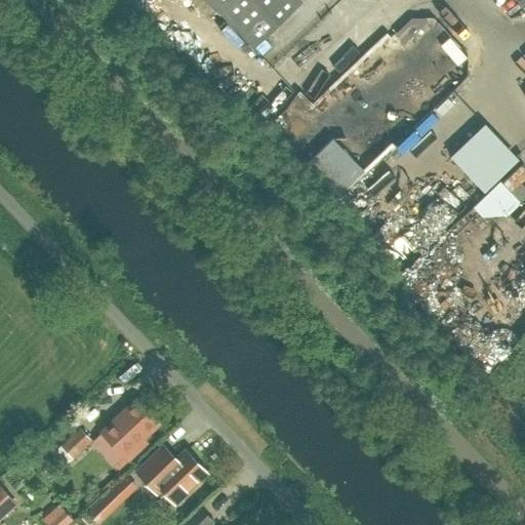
[(209,0),(254,47),(303,1),(300,0),(209,0)]
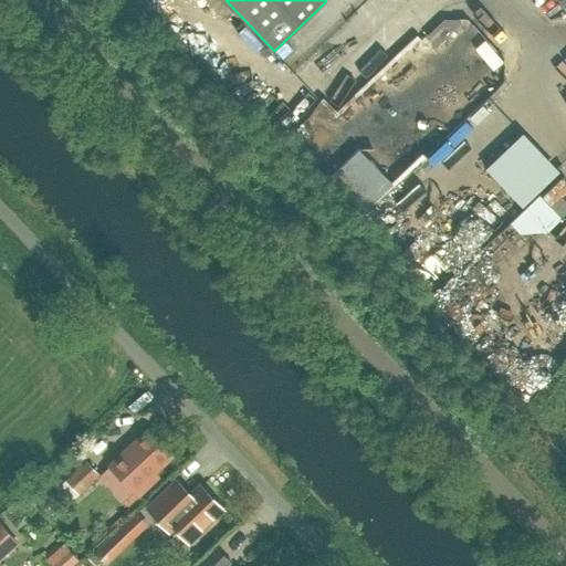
[(458,20),(444,21),(427,38),(436,48),(461,23),(458,20)]
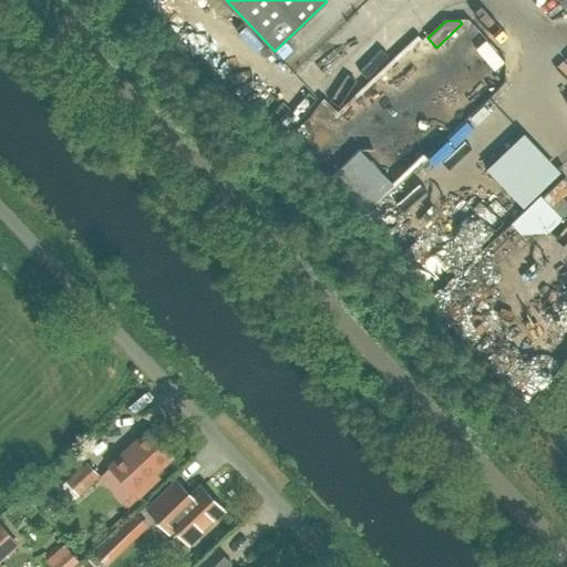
[(354,133),(440,59),(419,34),(333,109),(354,133)]
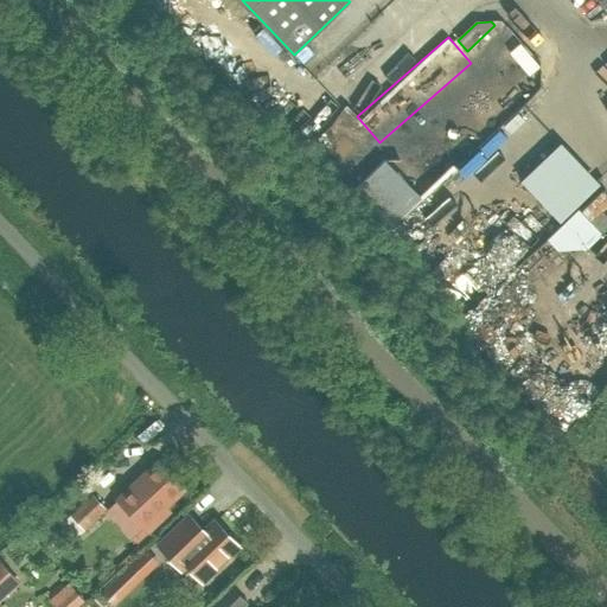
[(523,126),(515,117),(494,136),(504,145),(523,126)]
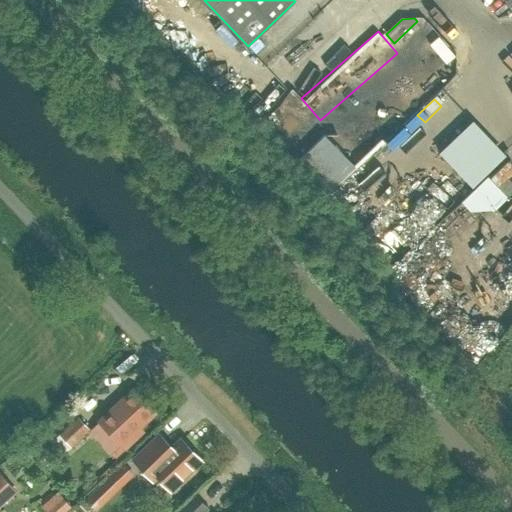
[(133,390),(100,422),(125,448),(143,431),(139,427),(155,412),(133,390)]
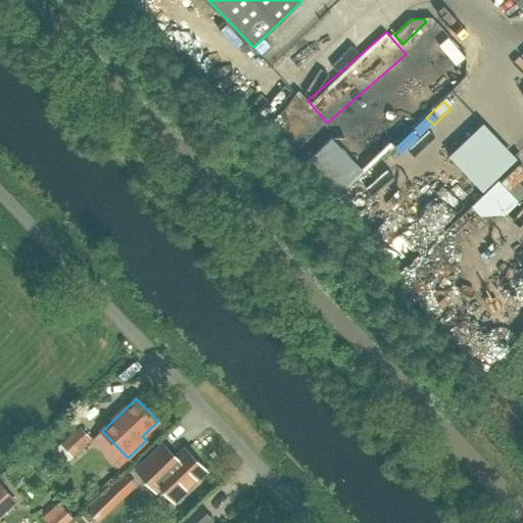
[(93,439),(79,425),(51,453),(63,466),(93,439)]
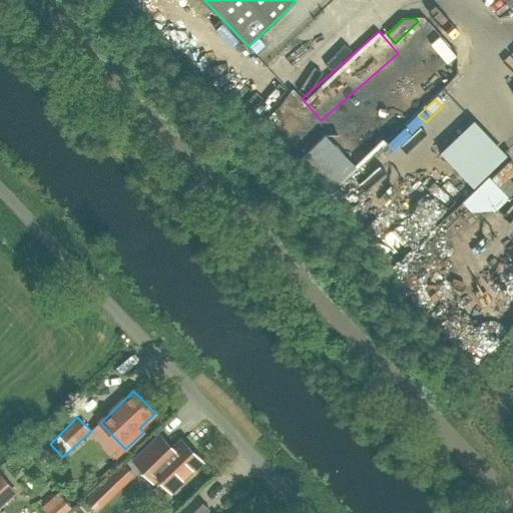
[(202,463),(181,440),(172,449),(159,436),(132,462),(152,483),(156,478),(170,493),(202,463)]
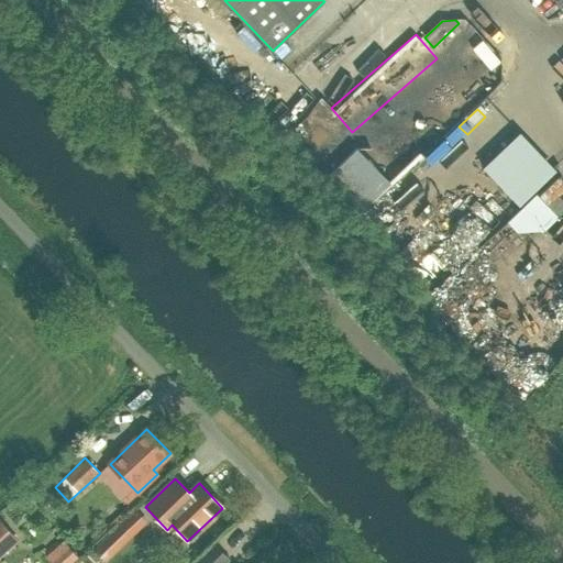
[(106,562),(147,521),(135,508),(92,550),(106,562)]
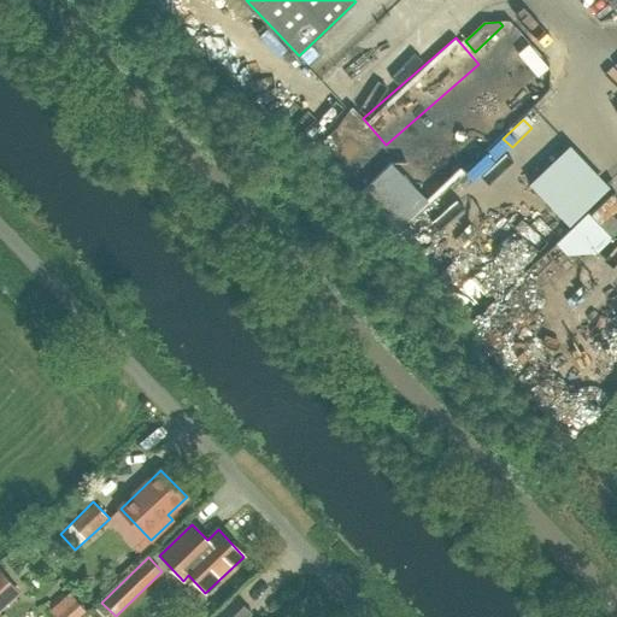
[(0,605),(17,591),(0,573),(0,605)]
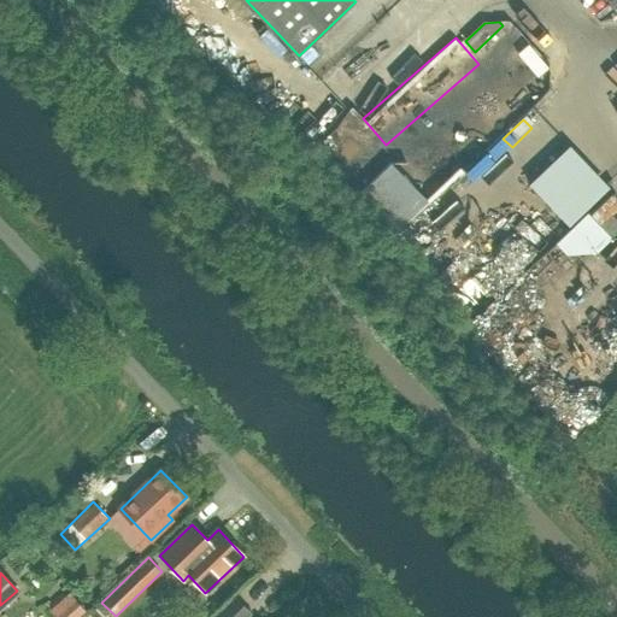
[(245,616),(251,611),(238,598),(216,616),(245,616)]
